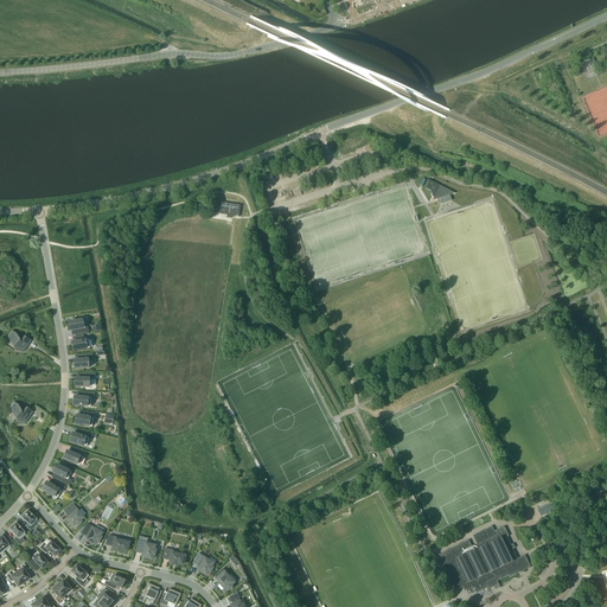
[(426,189),(432,191),(433,197),(434,197),(433,200),(455,193),(427,179),(428,183),(426,189)]
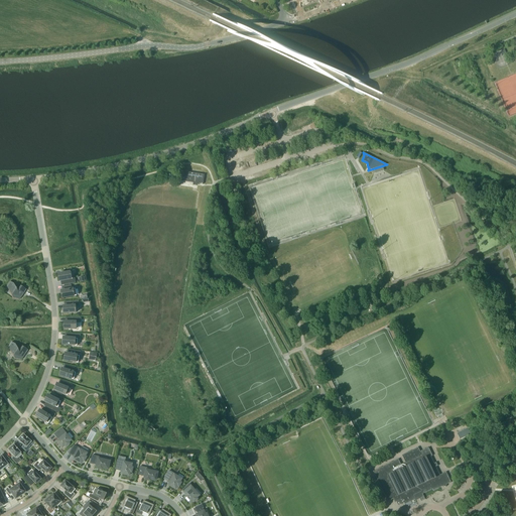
[(203,184),(205,174),(182,171),(181,181),(203,184)]
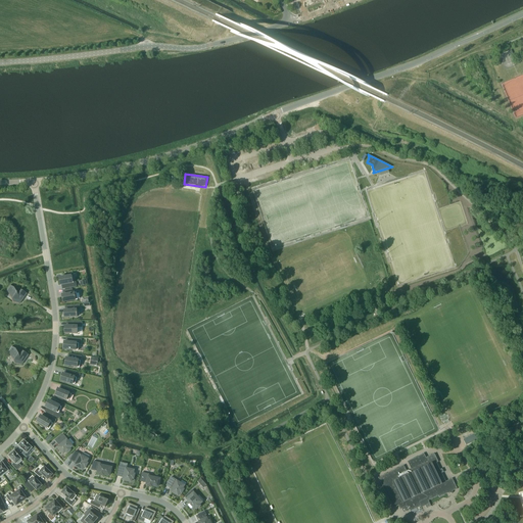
[(67,276),(63,276),(63,277),(59,278),(60,285),(63,285),(64,288),(77,286),(76,282),(74,282),(73,276),(67,277),(67,276)]
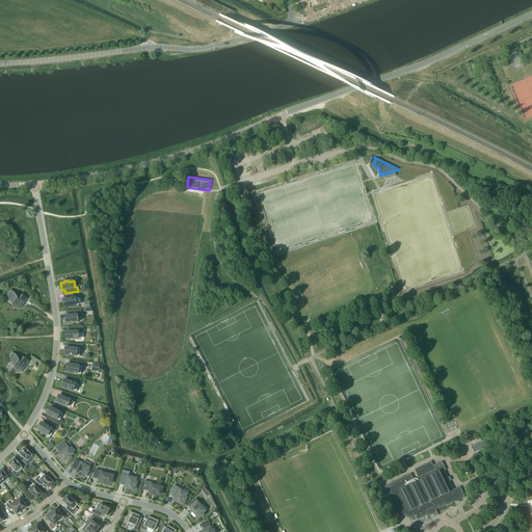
[(21,309),(27,298),(21,295),(18,299),(14,292),(10,290),(10,291),(14,293),(8,299),(14,308),(21,309)]
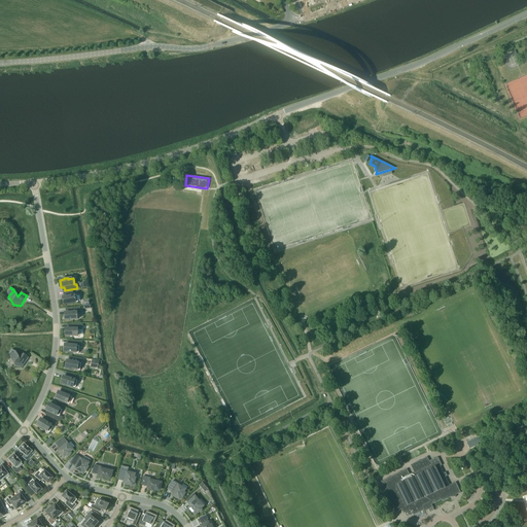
[(68,304),(68,305),(72,304),(72,303),(78,302),(77,294),(73,295),(72,291),(65,292),(66,296),(63,297),(64,305),(68,304)]
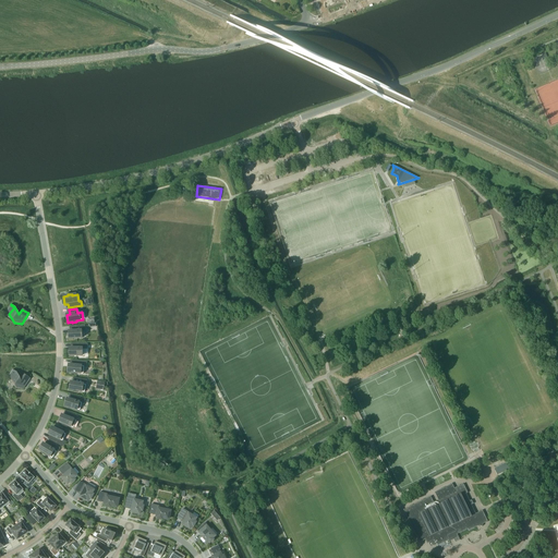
[(70,339),(82,338),(82,331),(85,330),(85,326),(71,327),(72,331),(69,331),(70,339)]
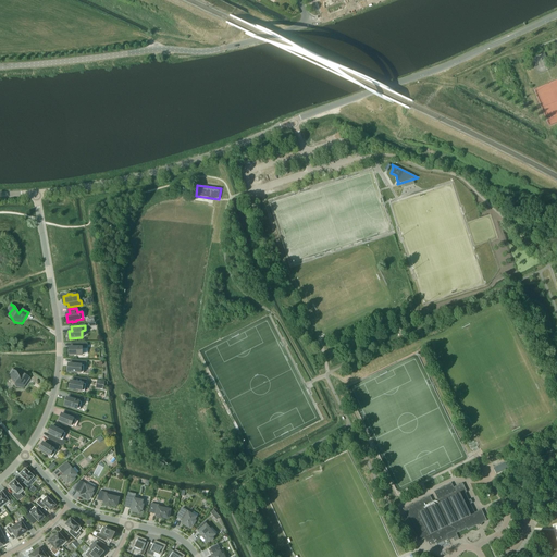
[(87,343),(72,343),(72,347),(70,347),(70,355),(83,355),(83,348),(87,348),(87,343)]
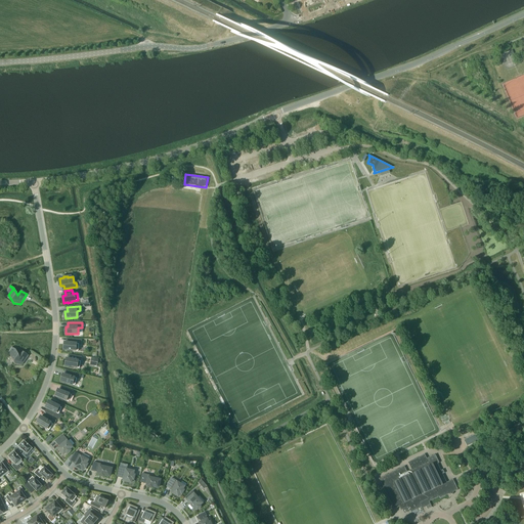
[(68,339),(68,343),(64,343),(64,350),(68,350),(68,351),(72,351),(73,350),(78,351),(79,344),(81,345),(81,340),(68,339)]
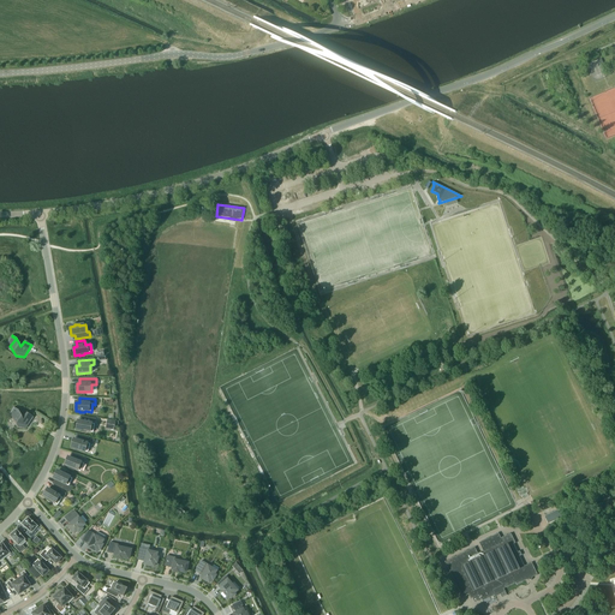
[(10,413),(17,428),(25,429),(34,417),(27,413),(28,411),(17,404),(10,413)]
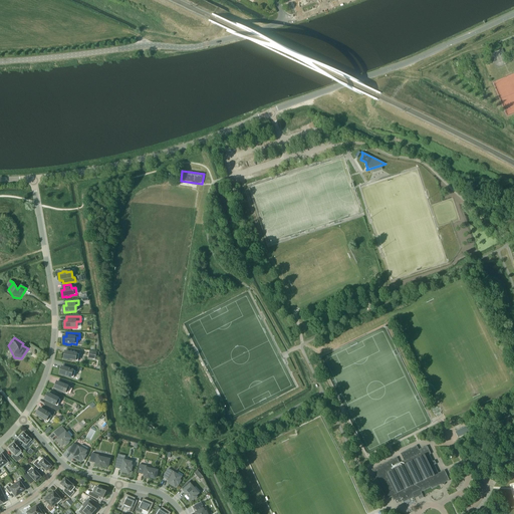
[(68,348),(68,352),(65,351),(64,358),(67,359),(67,360),(72,361),(72,360),(78,361),(79,354),(78,354),(79,350),(68,348)]
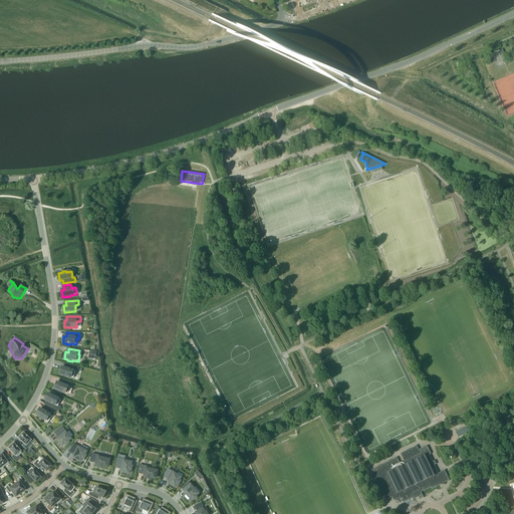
[(62,367),(60,373),(73,377),(75,371),(77,372),(78,367),(65,364),(64,367),(62,367)]
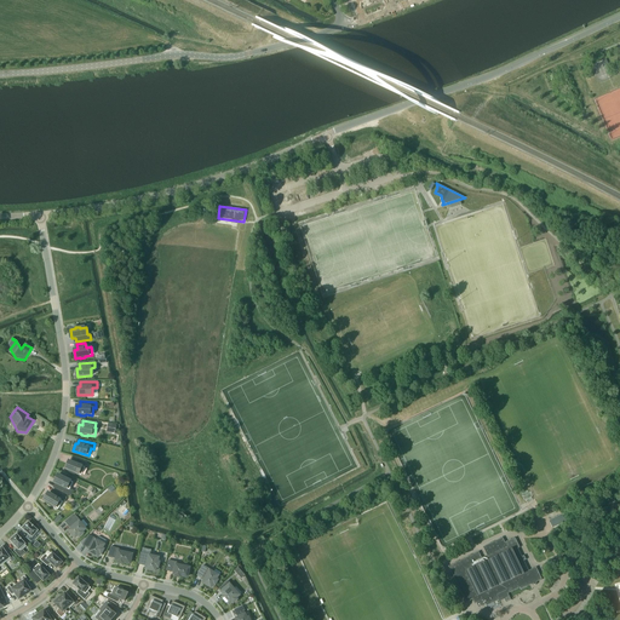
[(74,458),(72,463),(69,461),(65,469),(70,471),(69,471),(75,474),(75,472),(81,475),(85,468),(84,468),(86,463),(74,458)]
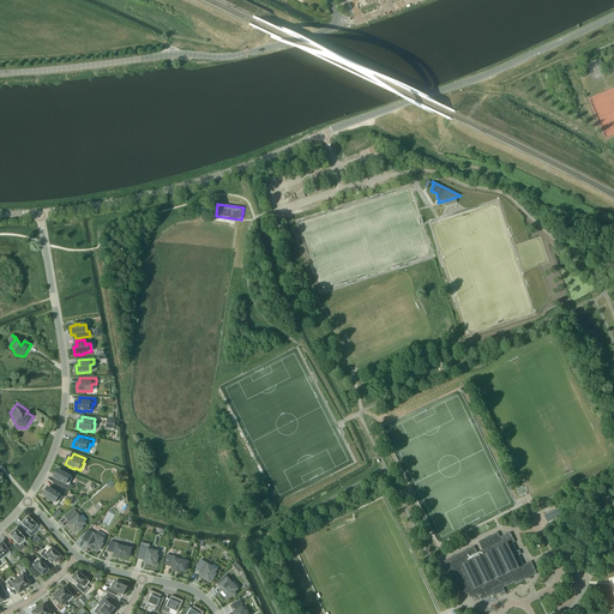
[(54,477),(56,479),(54,483),(68,491),(71,486),(68,485),(72,477),(66,475),(67,474),(62,471),(61,473),(58,470),(54,477)]
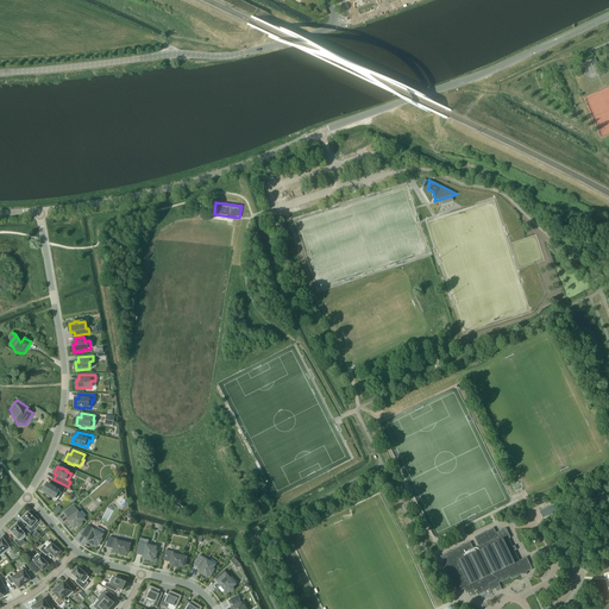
[(52,482),(50,485),(48,484),(43,491),(46,494),(46,495),(51,497),(51,496),(57,500),(62,494),(66,489),(52,482)]
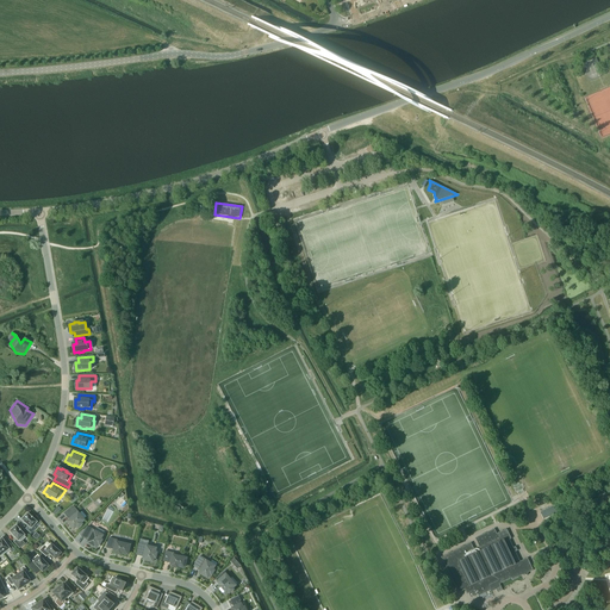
[(126,503),(123,498),(117,504),(122,509),(126,503)]
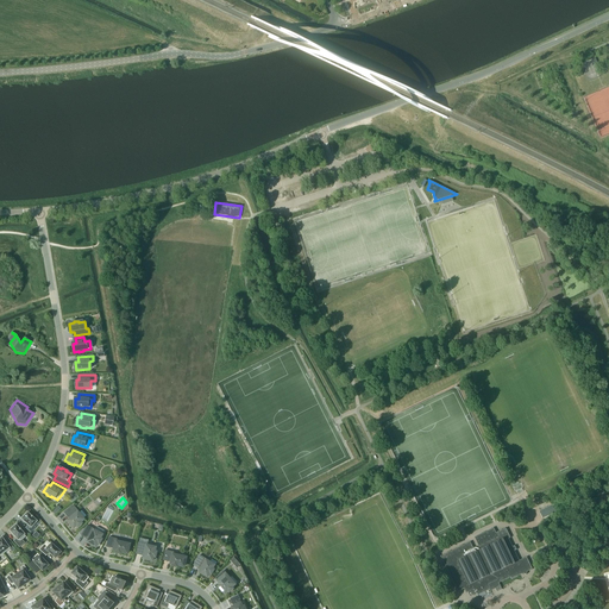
[(554,504),(539,512),(542,518),(553,513),(554,515),(559,513),(554,504)]
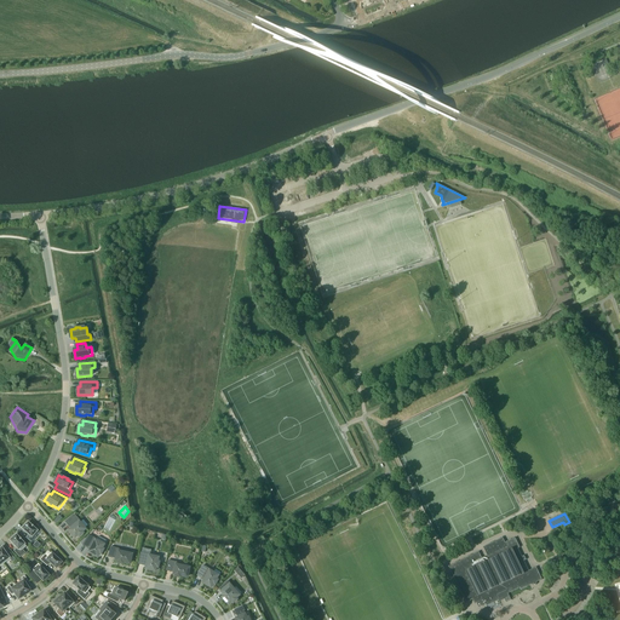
[(72,526),(73,528),(69,530),(75,538),(79,534),(80,537),(84,533),(82,532),(85,529),(80,522),(74,515),(65,522),(70,527),(72,526)]
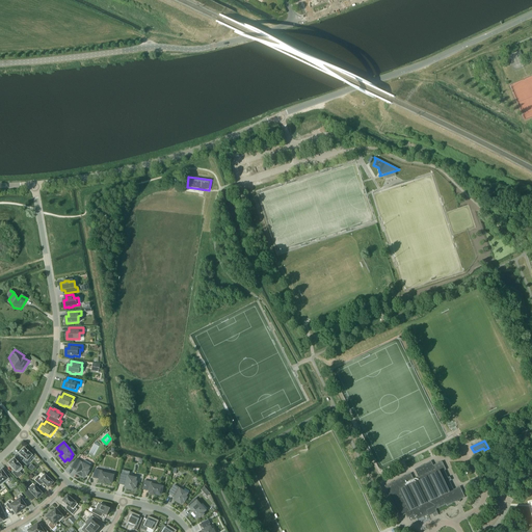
[(27,451),(23,448),(19,453),(24,458),(22,461),(27,466),(31,460),(29,458),(31,455),(30,454),(31,454),(28,451),(27,451)]
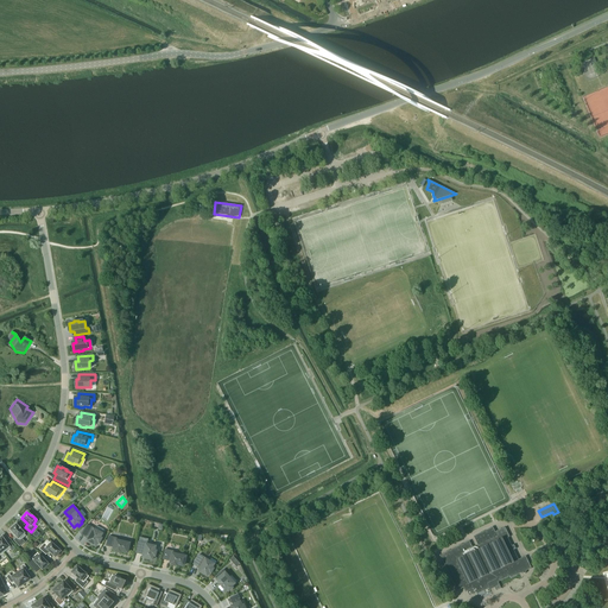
[(20,529),(19,529),(16,524),(10,530),(17,538),(14,540),(20,548),(25,543),(23,540),(26,537),(24,533),(25,532),(21,529),(21,530),(20,529)]
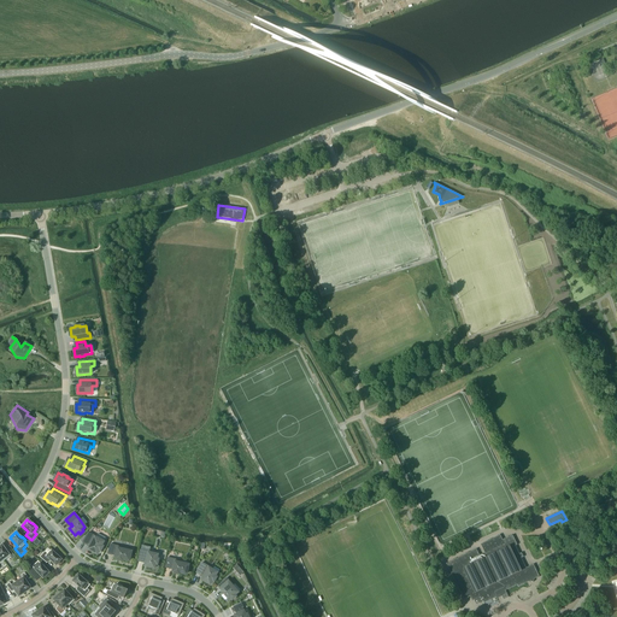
[(89,550),(97,553),(99,550),(100,551),(103,547),(101,546),(104,542),(95,538),(97,536),(88,533),(83,542),(88,546),(89,545),(92,546),(89,550)]
